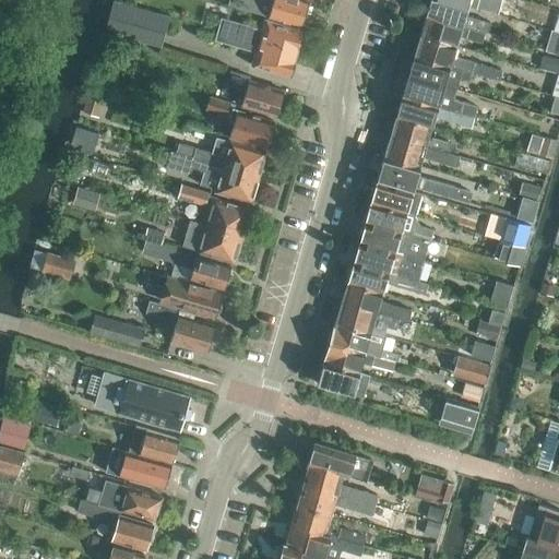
[(229,0),(228,3),(301,24),(308,0),(229,0)]
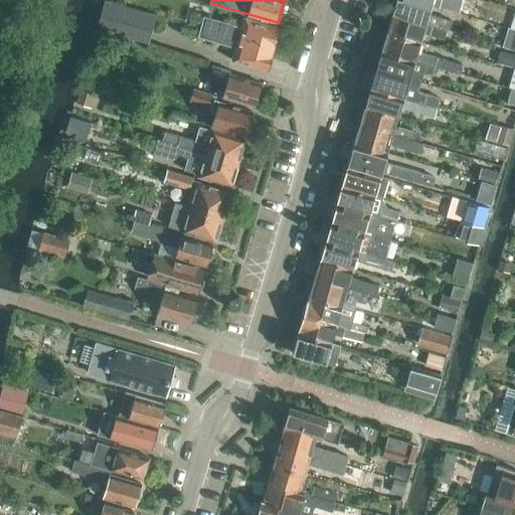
[(428,14),(431,6),(431,5),(414,0),(396,0),(393,14),(447,29),(449,30),(451,20),(428,14)]
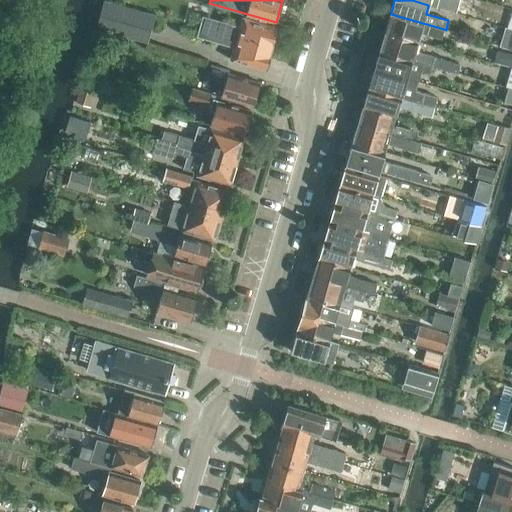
[(449,12),(450,11),(452,2),(460,4),(460,0),(412,0),(428,5),(428,6),(449,12)]
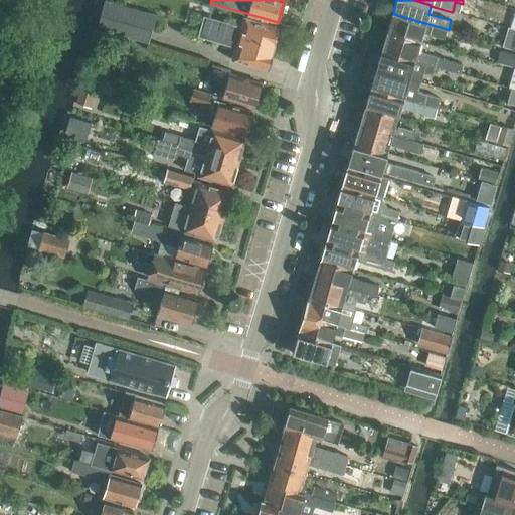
[(98,29),(118,35),(149,43),(156,15),(125,7),(105,2),(98,29)]
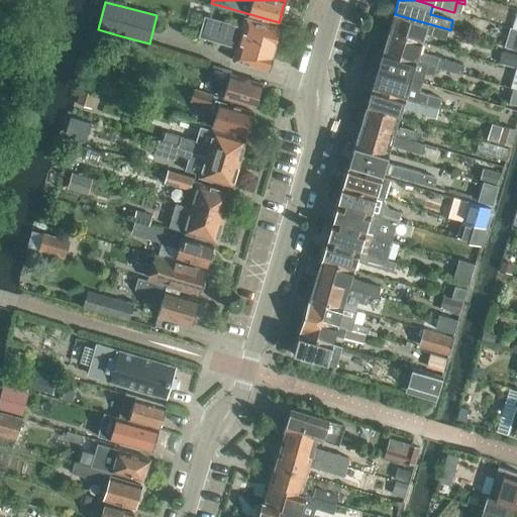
[(422,42),(424,33),(445,39),(448,29),(395,14),(390,32),(422,42)]
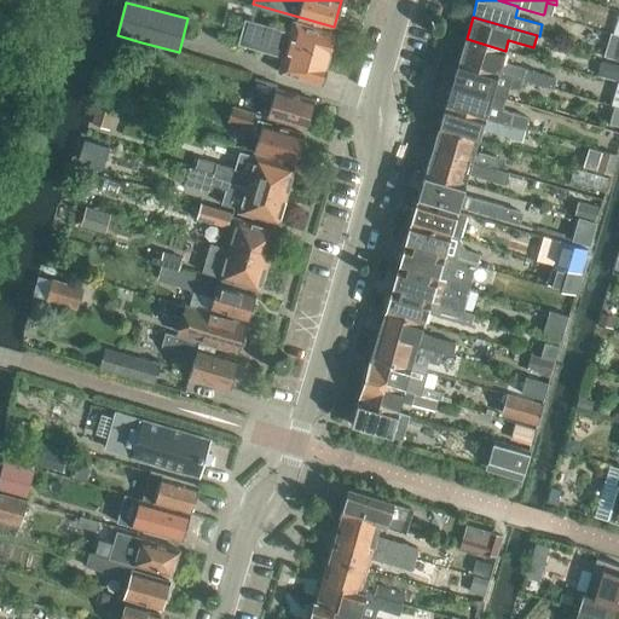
[(320,84),(325,67),(328,56),(327,51),(327,48),(330,46),(334,38),(331,34),(331,33),(293,21),(289,32),(246,18),(238,44),(282,57),(278,70),(320,84)]
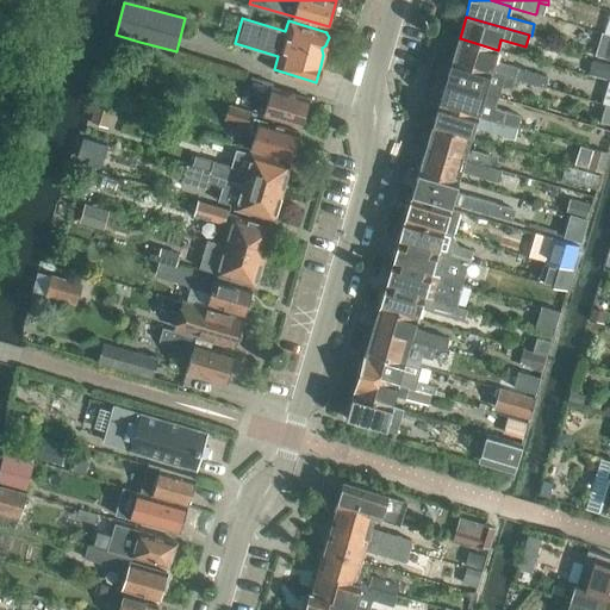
[(460,38),(453,61),(515,79),(545,88),(548,78),(495,61),(498,50),(460,38)]
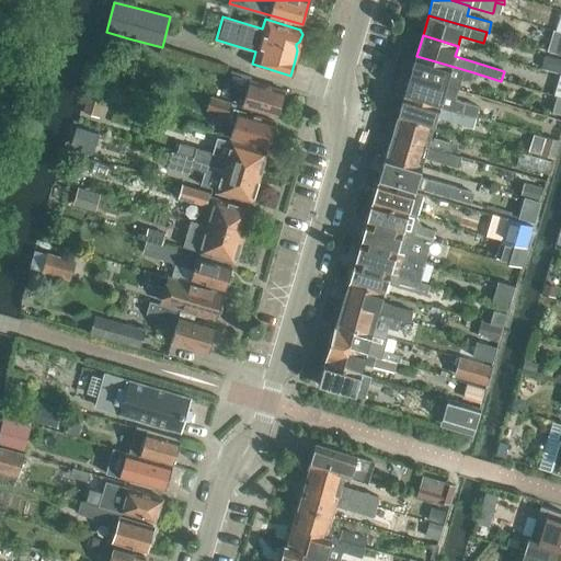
[(458,90),(461,79),(471,82),(473,72),(416,56),(411,76),(458,90)]
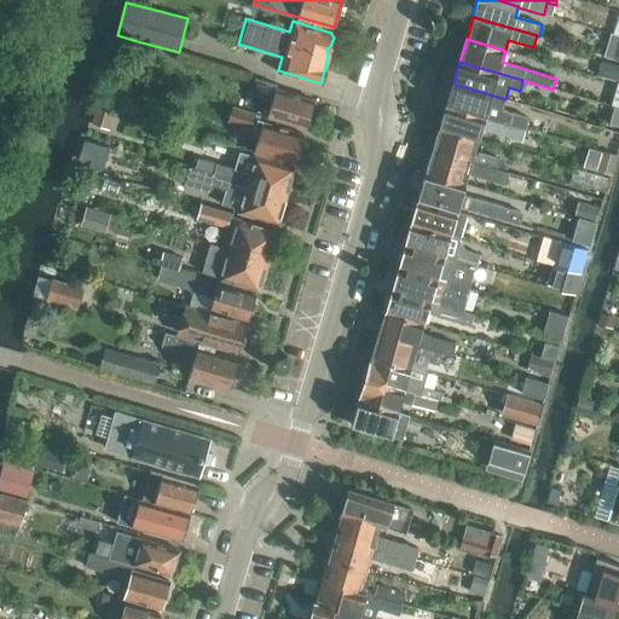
[(273,97),(267,115),(305,127),(306,123),(308,122),(311,114),(310,113),(313,99),(276,88),(277,84),(256,77),(252,91),(273,97)]
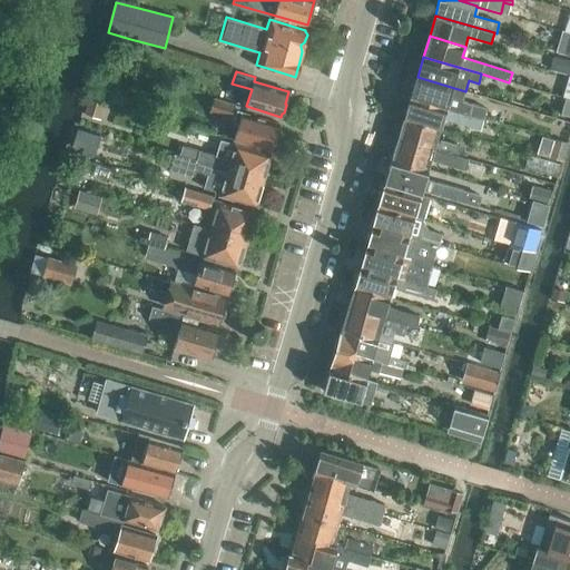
[(418,77),(412,98),(483,118),(487,109),(462,101),(465,91),(418,77)]
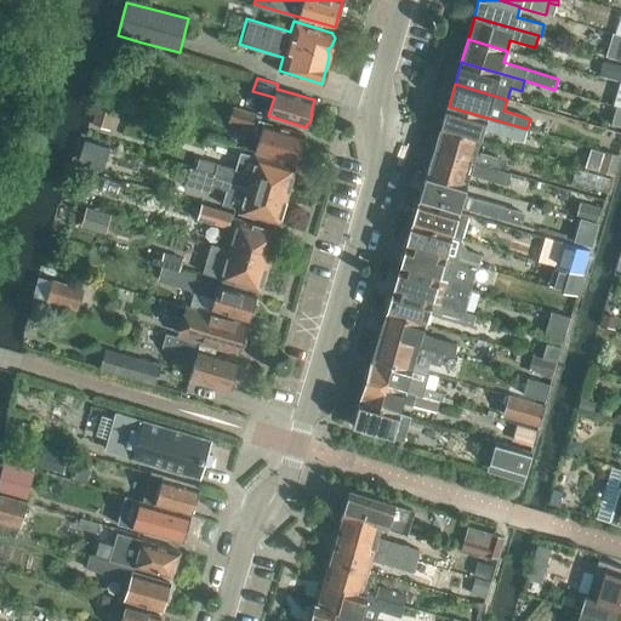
[(109,109),(98,106),(92,124),(104,127),(109,109)]
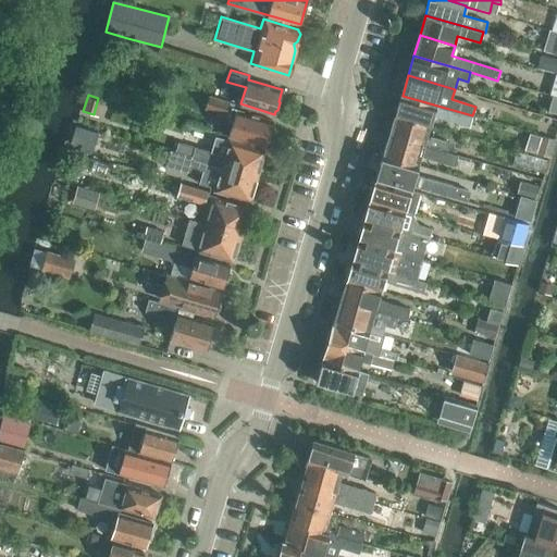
[(206,108),(225,114),(229,102),(210,96),(206,108)]
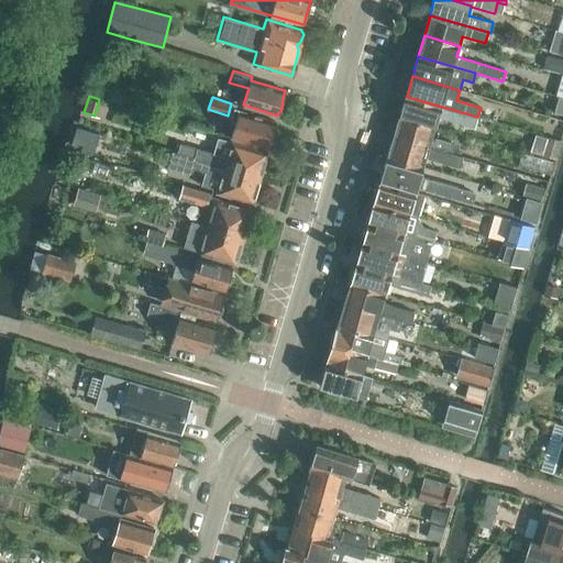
[(437,127),(439,118),(475,128),(477,117),(407,97),(400,117),(437,127)]
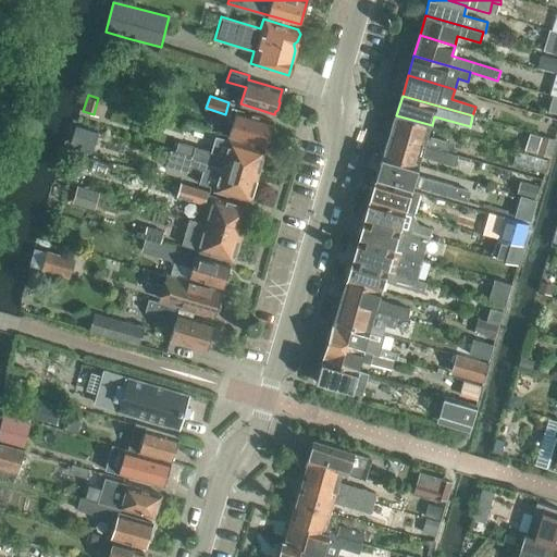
[(556,114),(556,97),(553,96),(547,112),(556,114)]
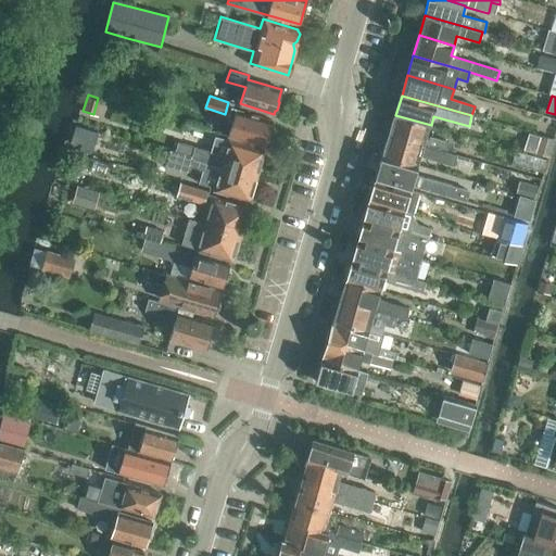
[(234,118),(229,135),(265,146),(266,142),(268,140),(269,135),(268,134),(273,119),(232,106),(229,117),(234,118)]
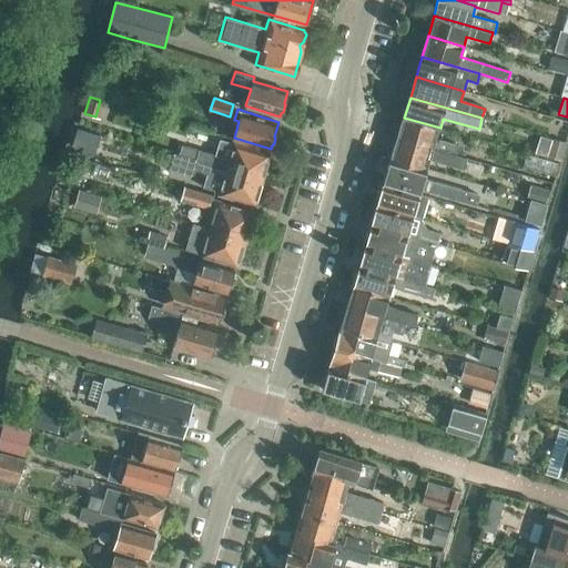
[(404,118),(398,139),(456,155),(456,154),(459,144),(437,139),(440,128),(404,118)]
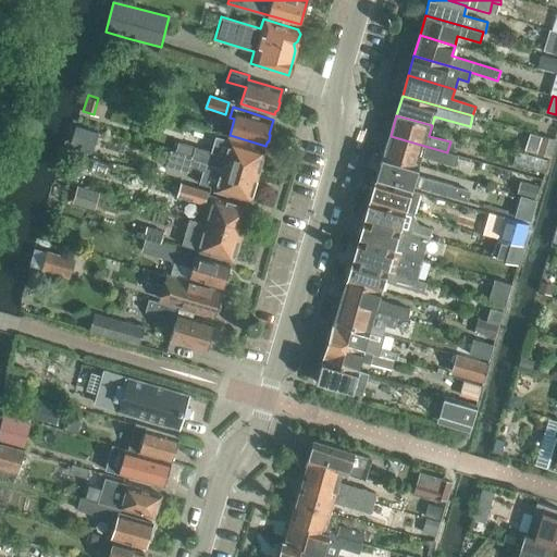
[(75,124),(69,147),(91,153),(99,131),(93,128),(75,124)]
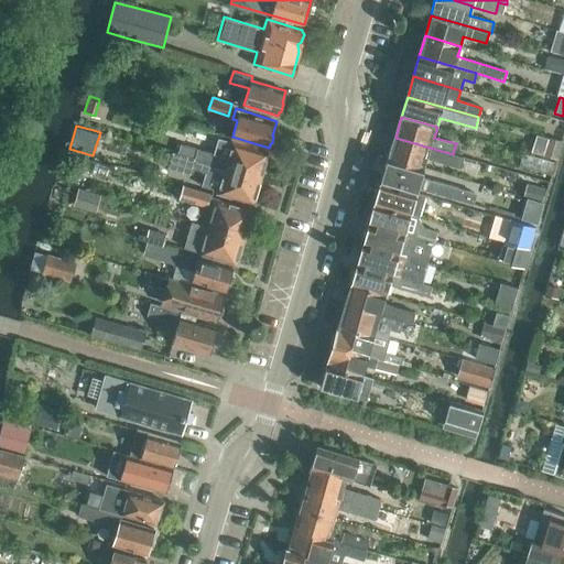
[(461,167),(464,156),(453,153),(453,154),(396,138),(390,158),(425,167),(427,159),(461,167)]
